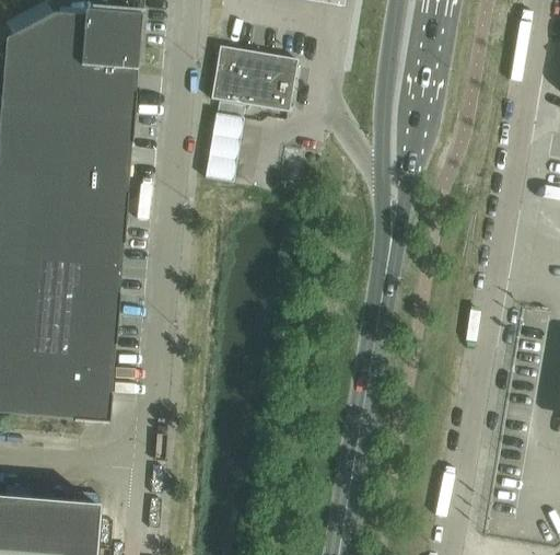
[(138,66),(142,13),(85,9),(85,13),(88,14),(83,61),(138,66)]
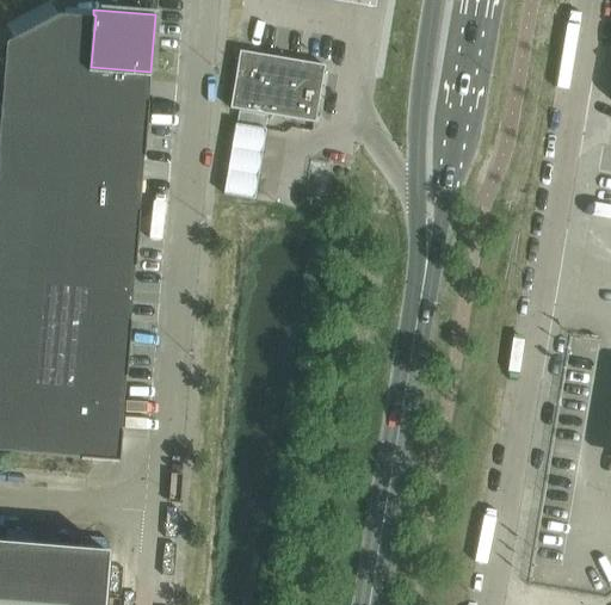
[(91,67),(96,16),(93,14),(60,12),(6,41),(5,60),(91,67)]
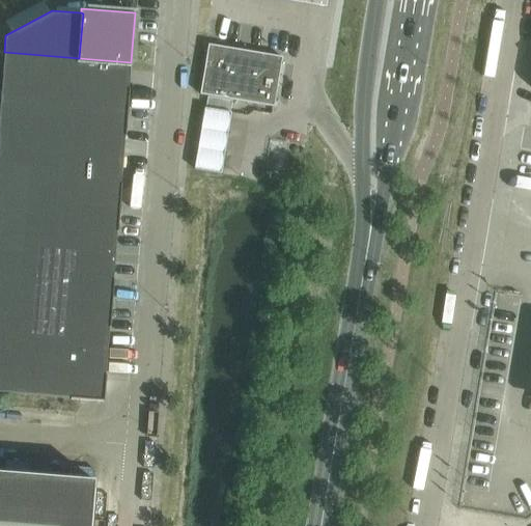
[(207,45),(200,90),(274,103),(281,57),(282,57),(282,53),(278,53),(277,53),(214,43),(215,42),(213,42),(208,40),(207,45)]
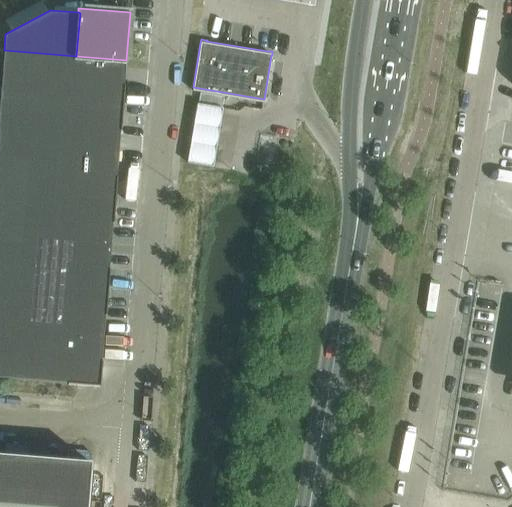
[(123,106),(125,84),(124,84),(126,60),(76,56),(4,50),(0,96),(123,106)]
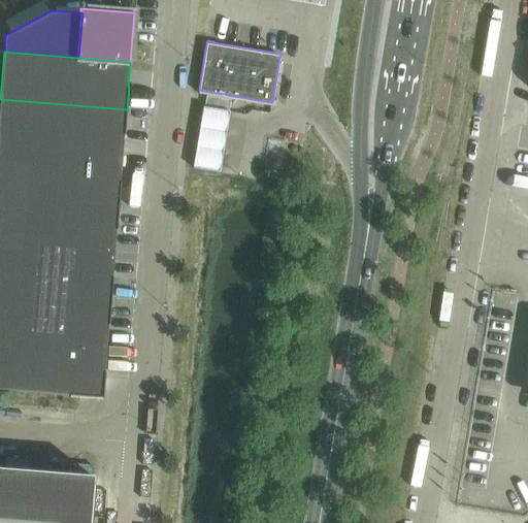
[(206,98),(205,104),(229,107),(231,97),(207,93),(206,98)]
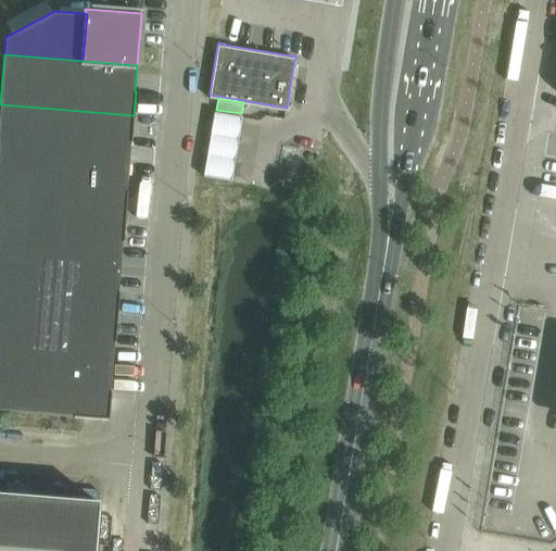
[(0,154),(128,165),(130,140),(131,141),(134,115),(0,104),(0,110),(0,154)]
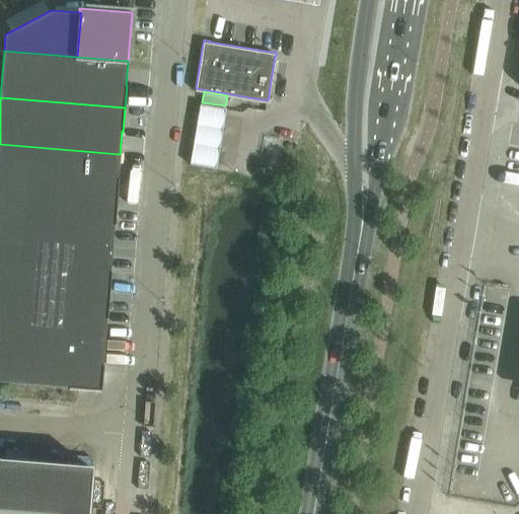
[(227,109),(200,105),(191,166),(217,170),(227,109)]
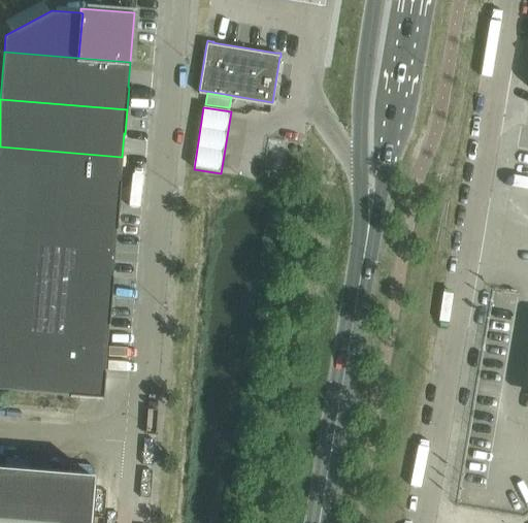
[(0,194),(120,204),(121,182),(120,182),(122,157),(0,146),(0,194)]
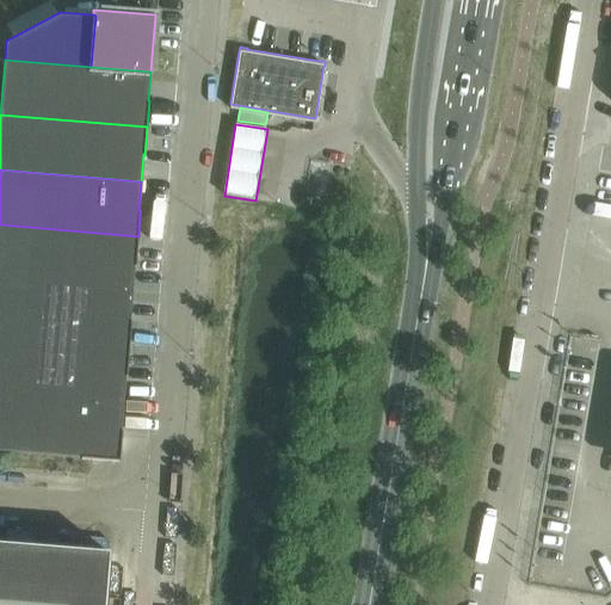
[(0,281),(133,291),(135,264),(136,264),(139,236),(0,224),(0,281)]
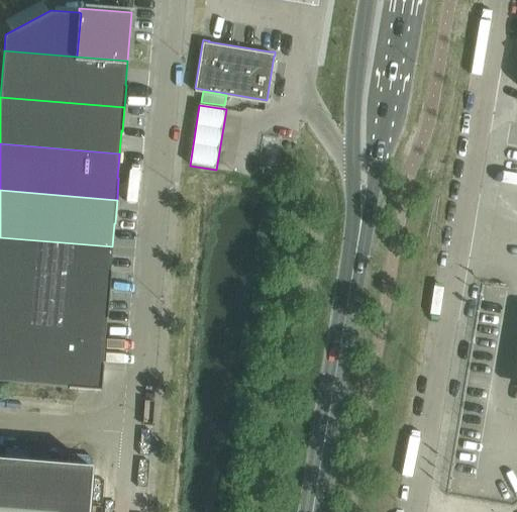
[(110,271),(112,250),(112,246),(0,237),(0,284),(109,293),(111,271),(110,271)]
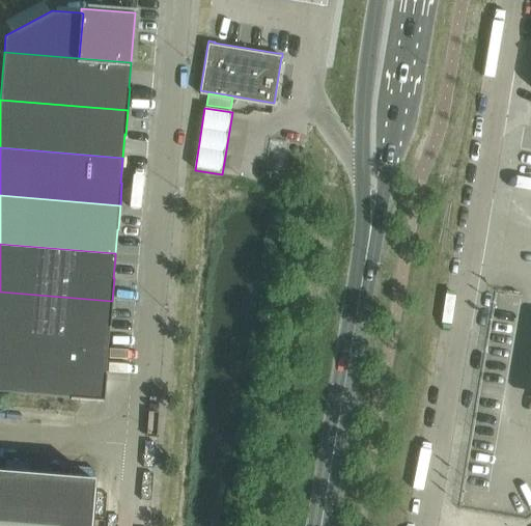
[(0,340),(107,350),(109,325),(110,325),(112,301),(0,292),(0,340)]
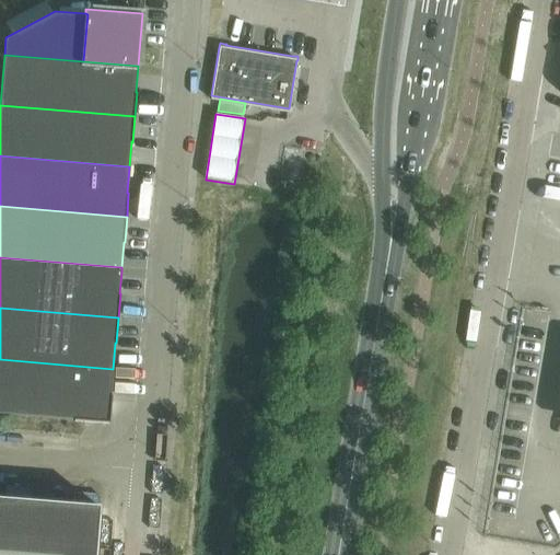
[(111,393),(113,369),(0,359),(0,411),(74,417),(74,418),(109,420),(112,393),(111,393)]
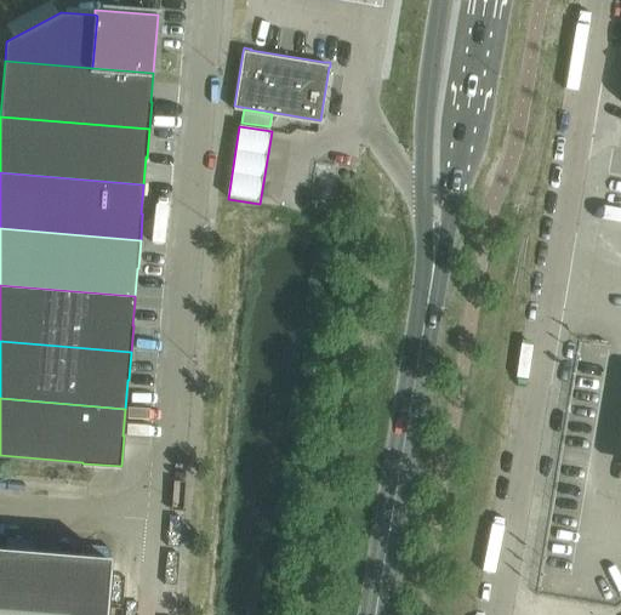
[(106,614),(110,558),(0,548),(0,614),(106,614)]
